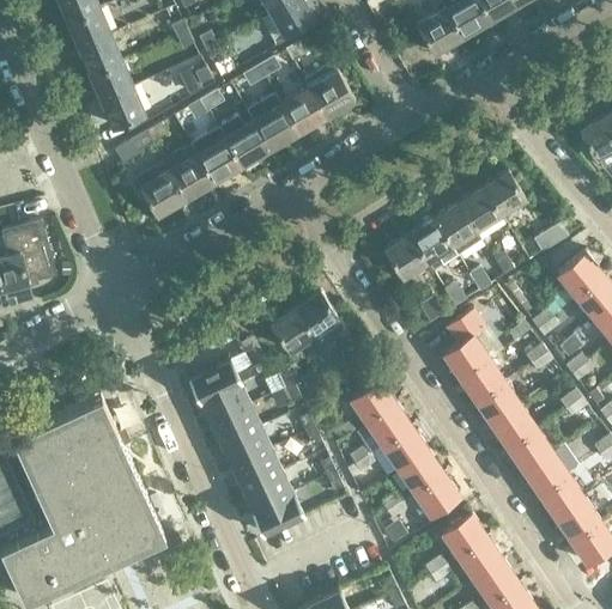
[(60,0),(68,18),(100,5),(97,0),(60,0)]
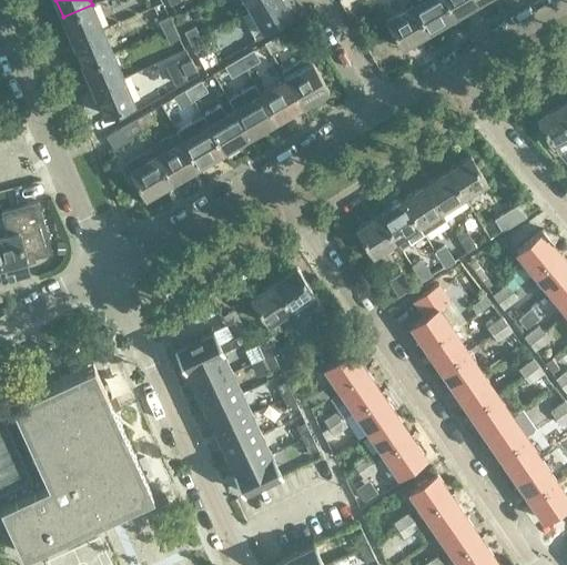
[(290,16),(280,0),(261,0),(250,7),(263,30),(290,16)]
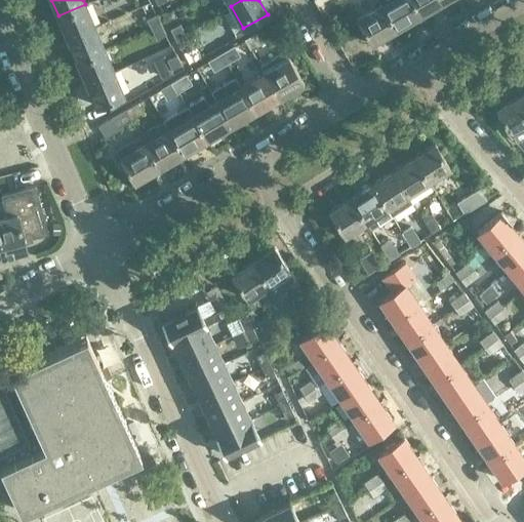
[(392,0),(381,6),(396,31),(419,16),(410,0),(392,0)]
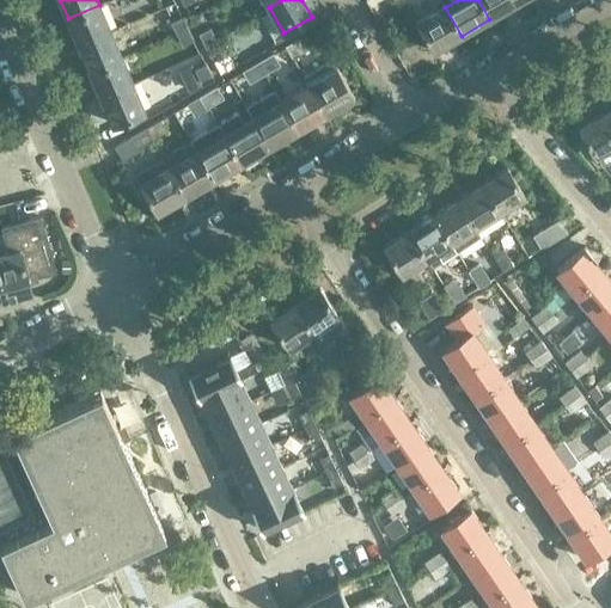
[(478,0),(489,19),(518,2),(515,0),(478,0)]
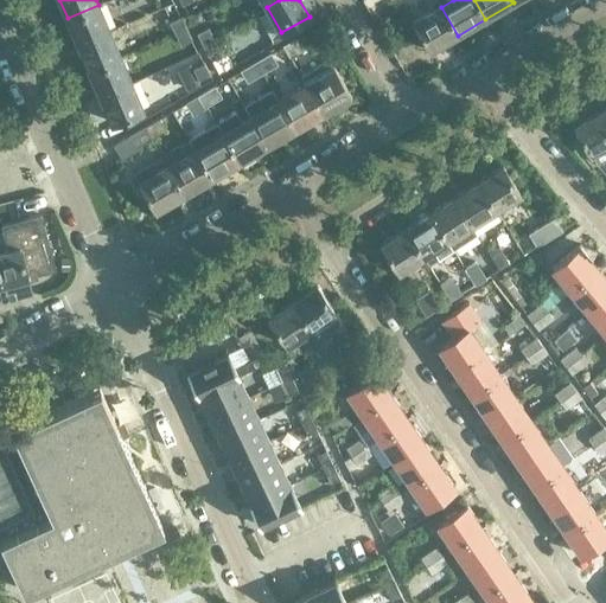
[(68,18),(80,44),(110,31),(99,5),(68,18)]
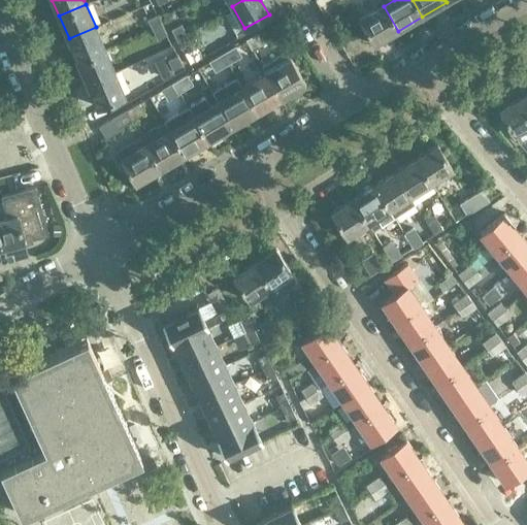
[(398,31),(384,6),(359,21),(373,45),(398,31)]
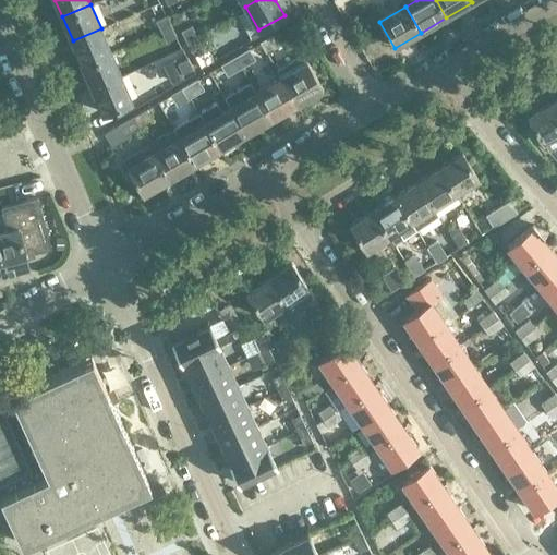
[(157,22),(162,33),(172,28),(167,17),(157,22)]
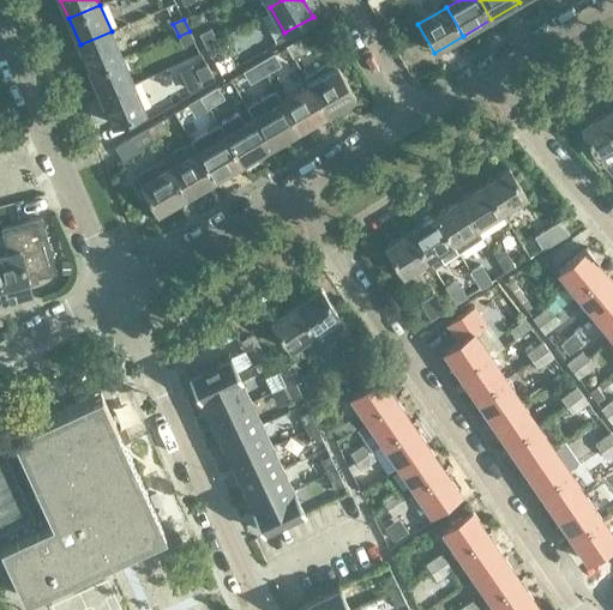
[(200,36),(206,48),(217,42),(211,30),(200,36)]
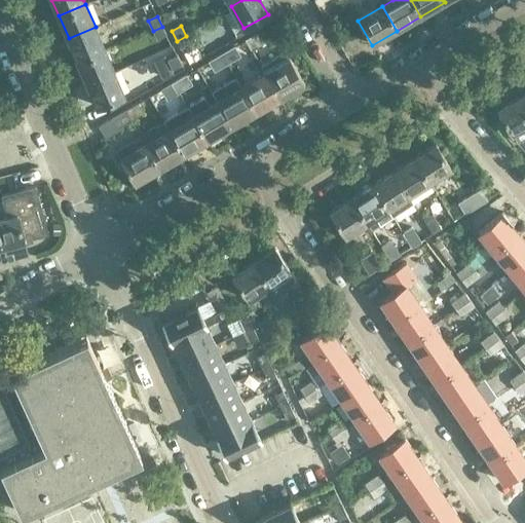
[(69,38),(78,61),(105,49),(96,27),(69,38)]
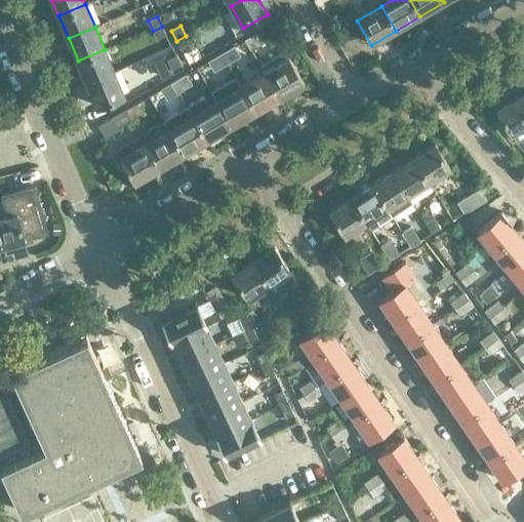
[(162,27),(153,31),(157,41),(166,36),(162,27)]
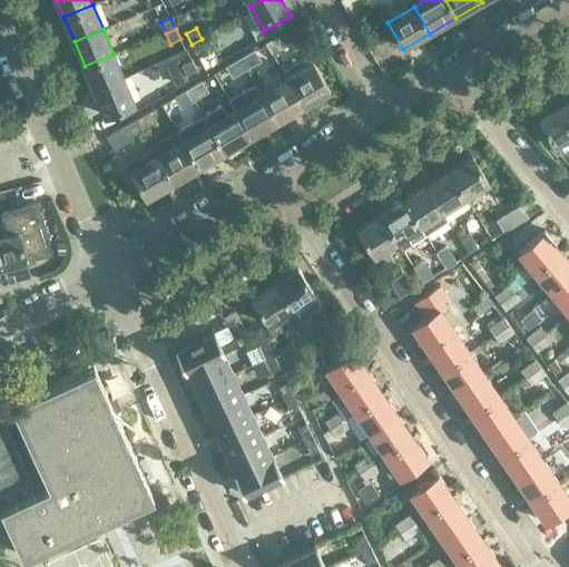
[(287,47),(281,36),(265,44),(272,56),(287,47)]
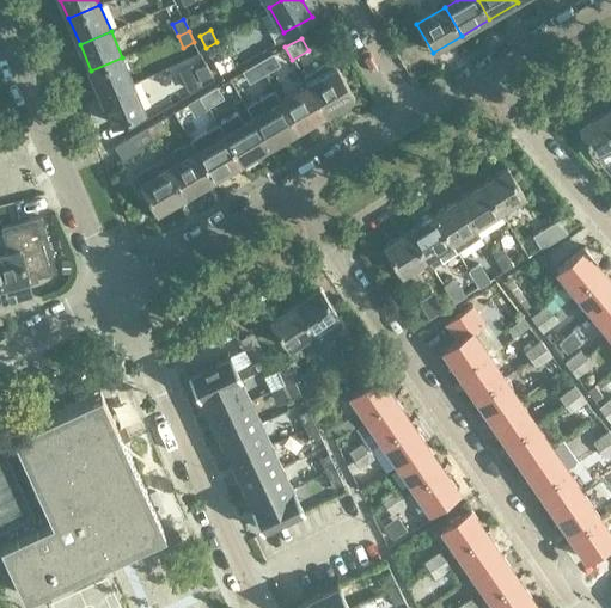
[(222,54),(217,42),(206,48),(212,59),(222,54)]
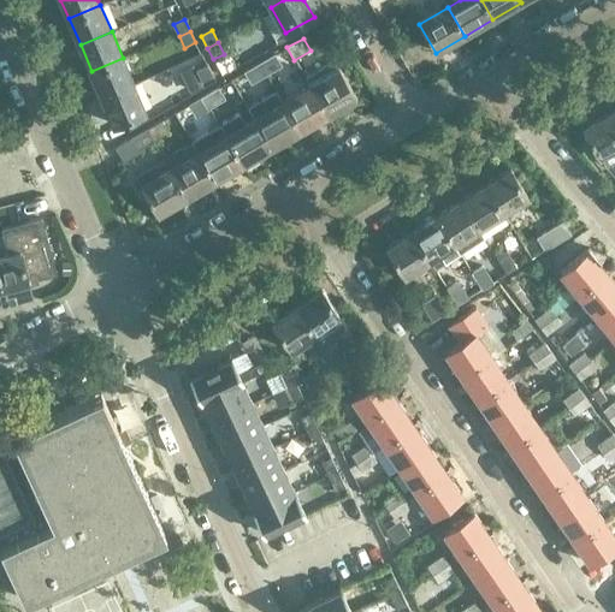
[(275,54),(259,64),(266,76),(282,66),(275,54)]
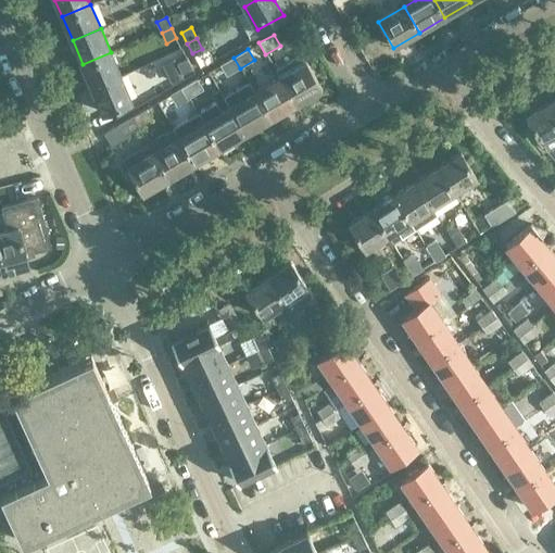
[(83,64),(93,89),(122,77),(111,52),(83,64)]
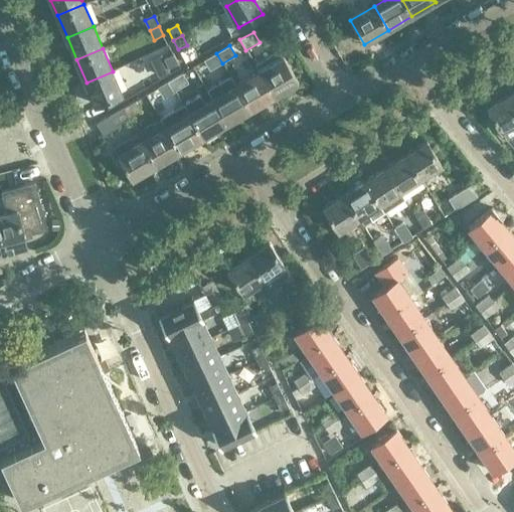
[(209,71),(222,63),(216,53),(203,61),(209,71)]
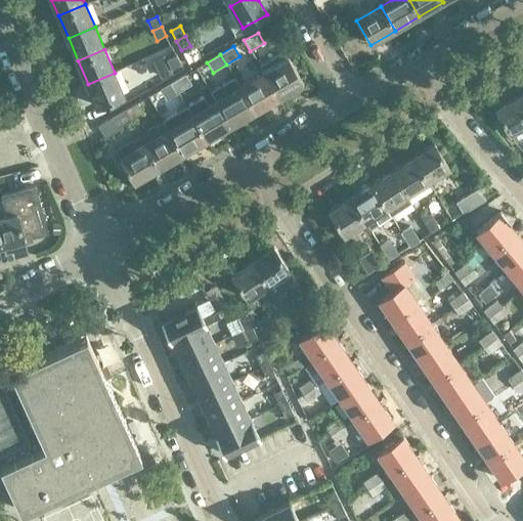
[(183,71),(177,57),(168,61),(174,75),(183,71)]
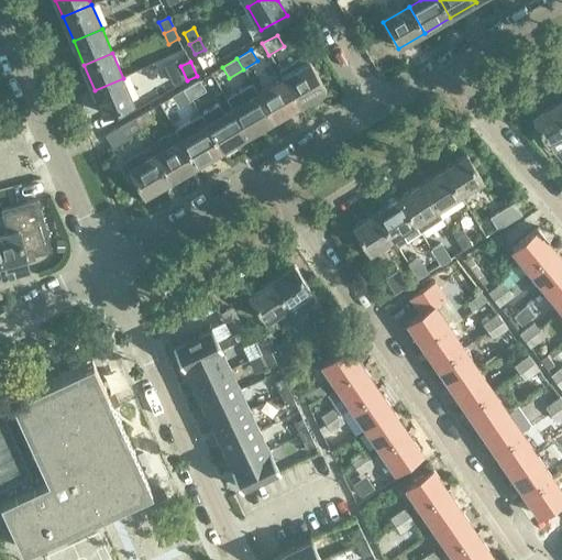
[(284,80),(299,106),(326,90),(310,65),(284,80)]
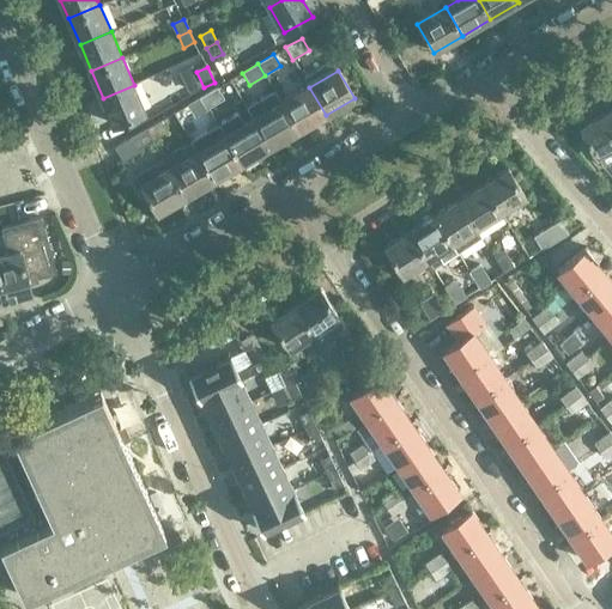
[(145,113),(134,85),(103,98),(115,126),(145,113)]
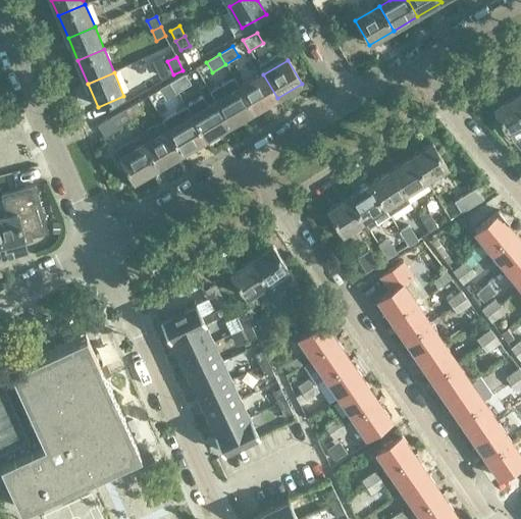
[(185,74),(171,83),(177,93),(191,85),(185,74)]
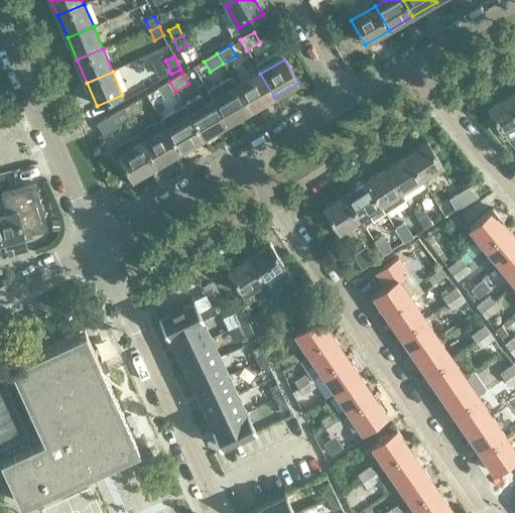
[(260,74),(237,88),(250,111),(274,97),(260,74)]
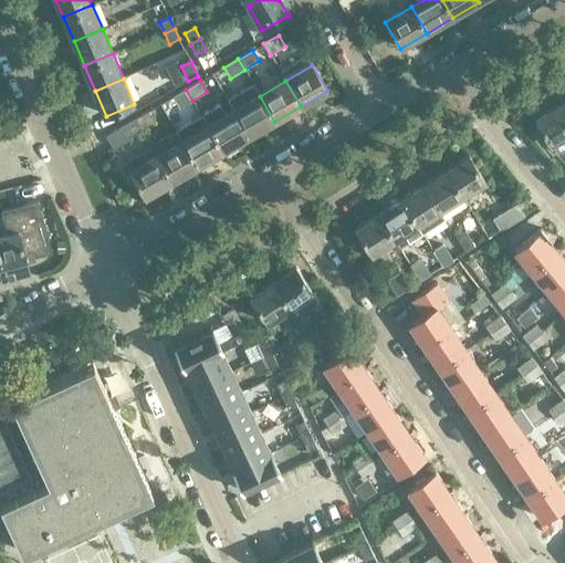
[(178,110),(192,101),(186,90),(171,98),(178,110)]
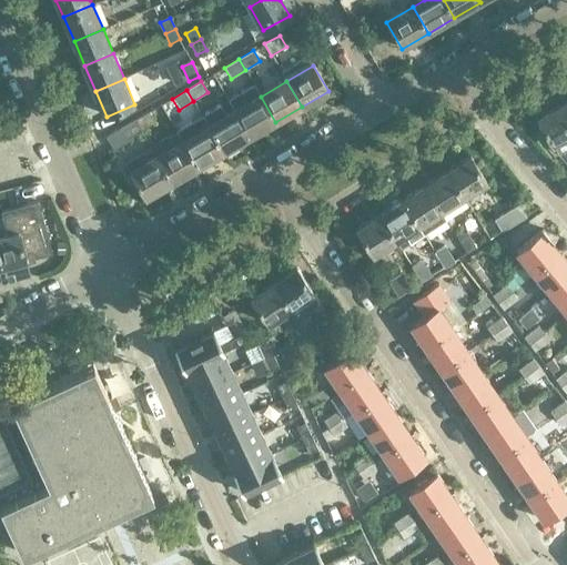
[(275,122),(261,97),(234,111),(250,138),(275,122)]
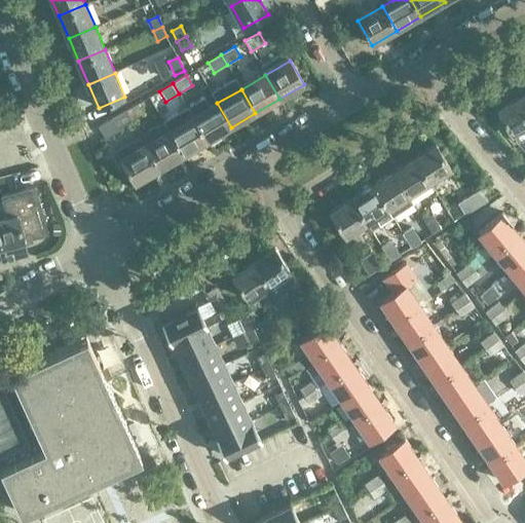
[(193,117),(208,141),(231,127),(217,103),(210,108),(203,99),(189,107),(194,116),(193,117)]
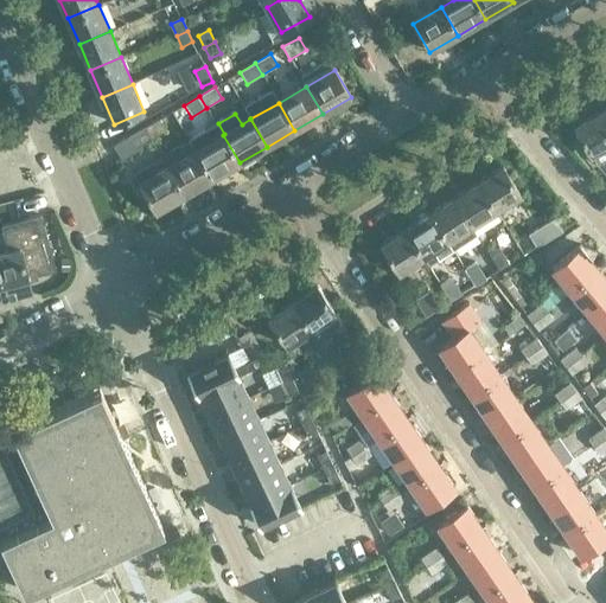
[(574,129),(581,143),(576,146),(584,156),(587,155),(588,158),(591,156),(595,166),(605,161),(605,127),(599,115),(574,129)]
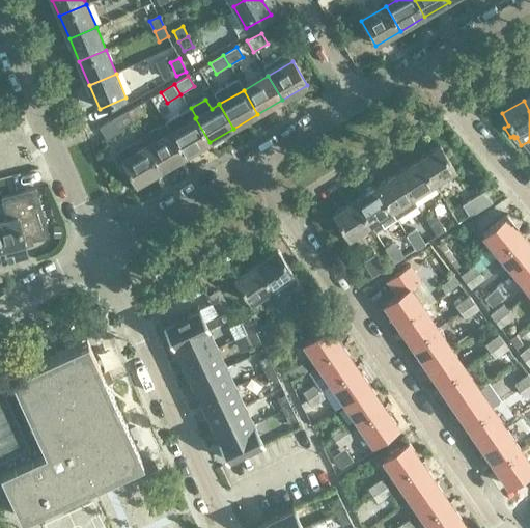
[(144,114),(139,105),(127,112),(133,122),(144,114)]
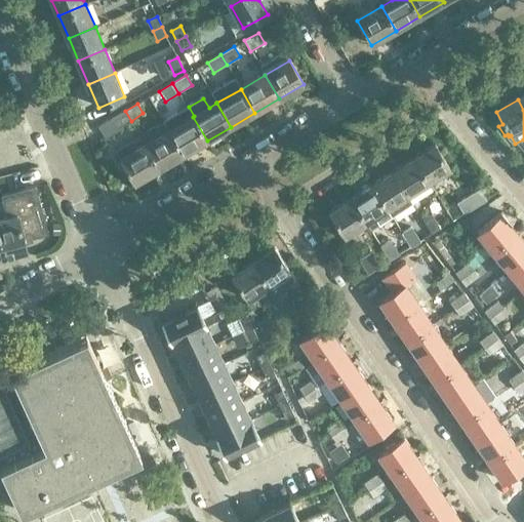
[(125,111),(99,126),(105,137),(132,122),(131,121),(125,111)]
